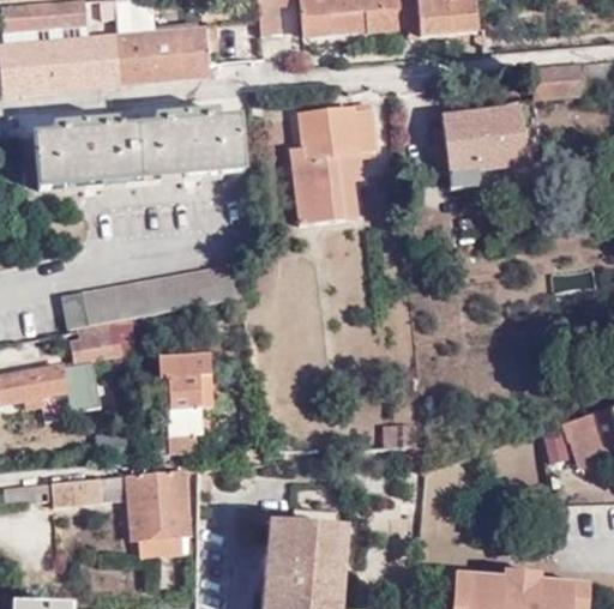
[(52,0),(4,4),(5,31),(85,24),(83,0),(52,0)]
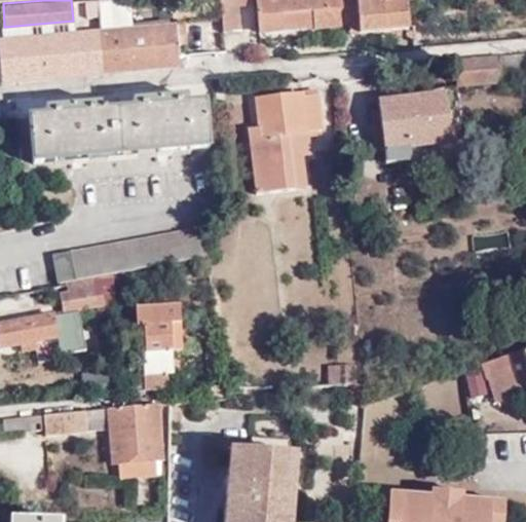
[(241,28),(238,0),(220,0),(223,30),(241,28)]
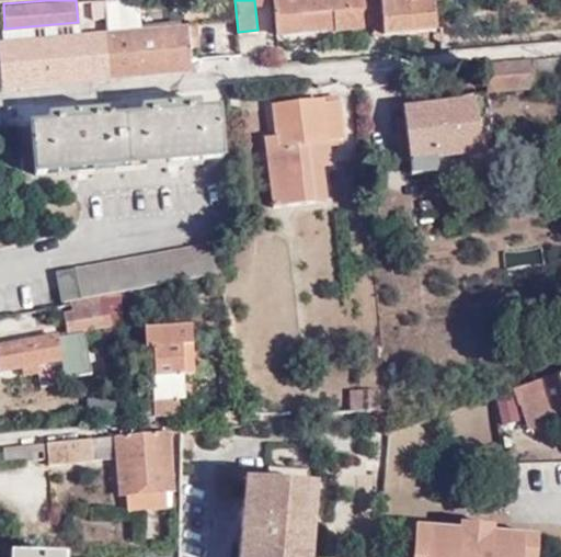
[(332,10),(333,27),(373,25),(381,24),(380,33),(434,29),(432,0),(273,0),(277,33),(302,31),(300,12),(332,10)]
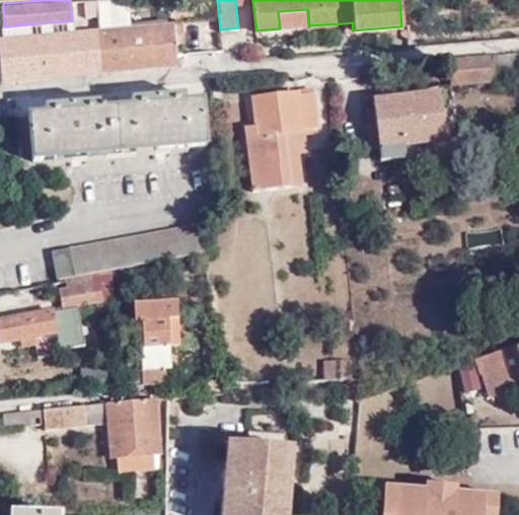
[(280,28),(308,25),(307,9),(278,11),(280,28)]
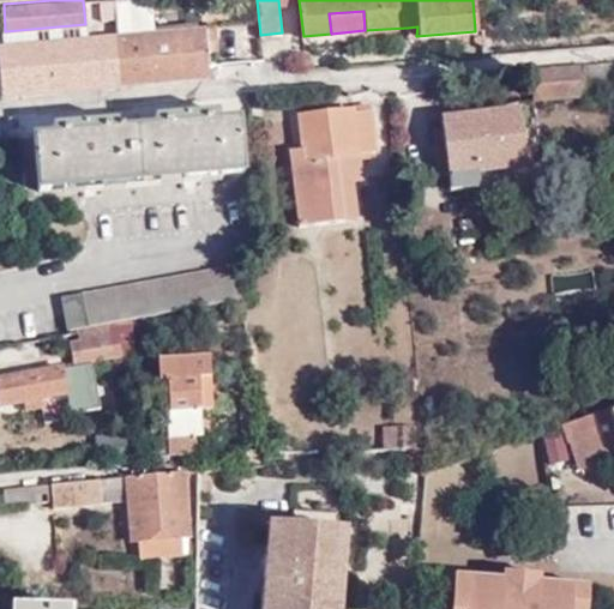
[(85,24),(5,31),(6,44),(86,37),(85,24)]
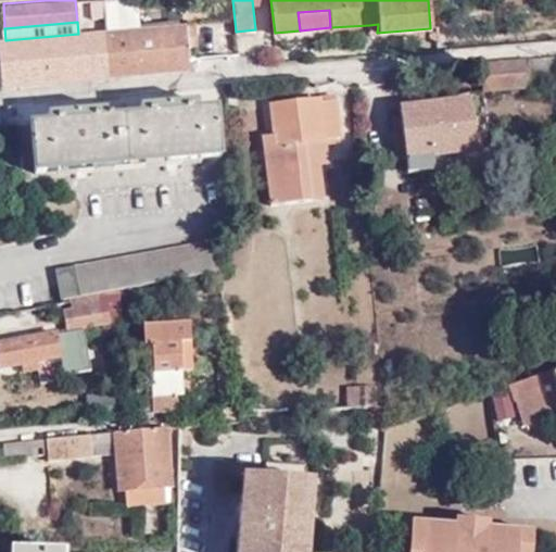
[(185,24),(105,32),(109,74),(188,66),(185,24)]
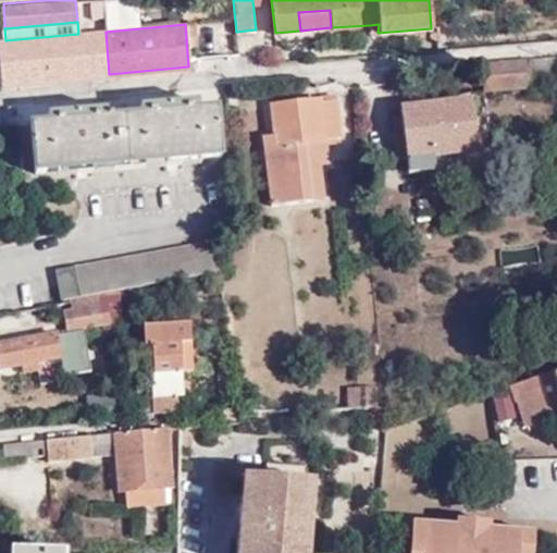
[(109,74),(106,32),(78,34),(83,76),(109,74)]
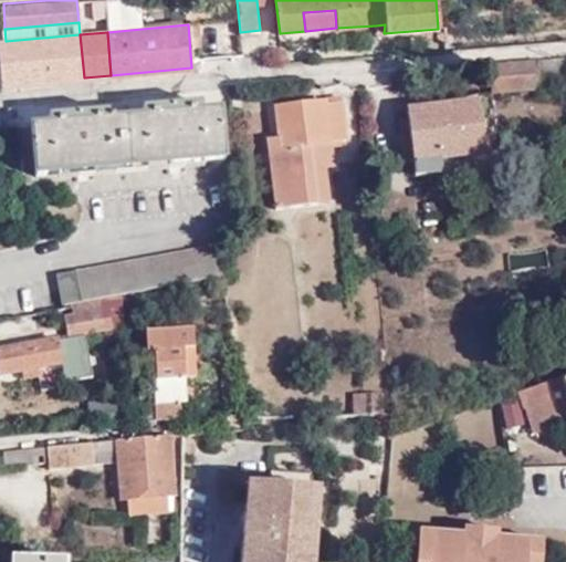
[(84,77),(80,34),(6,41),(0,41),(0,51),(3,84),(84,77)]
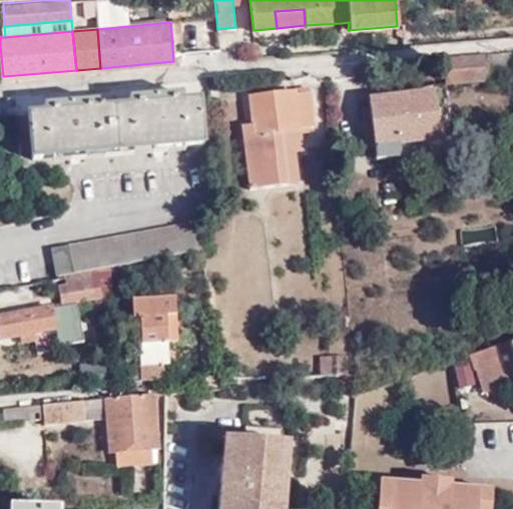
[(512,49),(485,52),(487,66),(512,63),(512,49)]
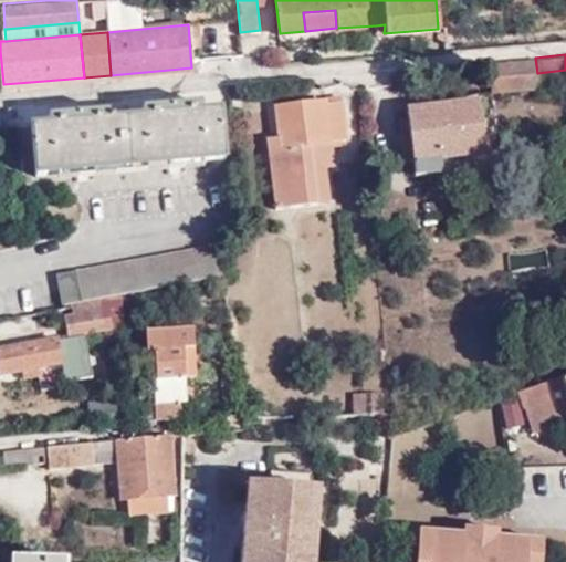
[(537,84),(537,73),(535,58),(491,62),(492,89),(537,84)]
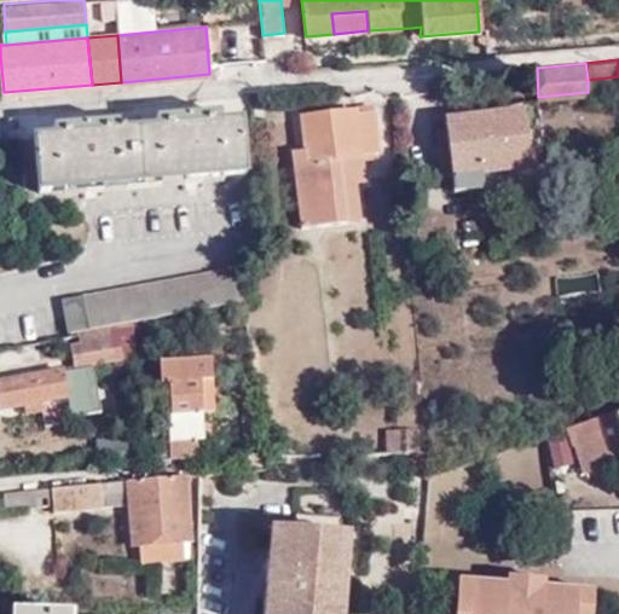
[(522,108),(532,108),(532,99),(495,103),(495,110),(447,116),(449,125),(455,173),(456,186),(531,179),(527,145),(522,108)]
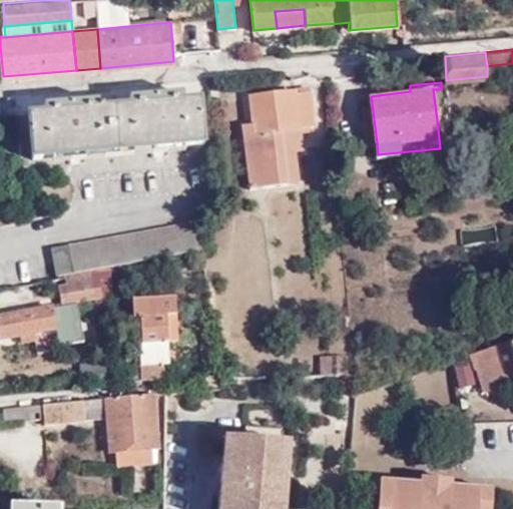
[(298,89),(249,94),(252,121),(253,130),(281,127),(302,124),(317,123),(313,88),(298,89)]
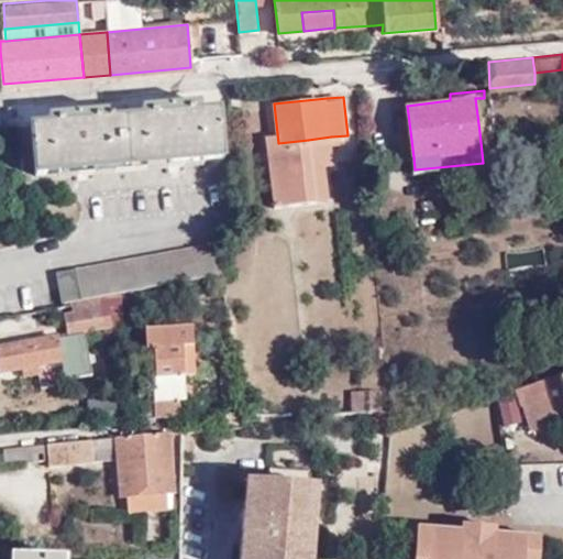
[(492,130),(487,97),(484,98),(475,98),(479,132),(492,130)]
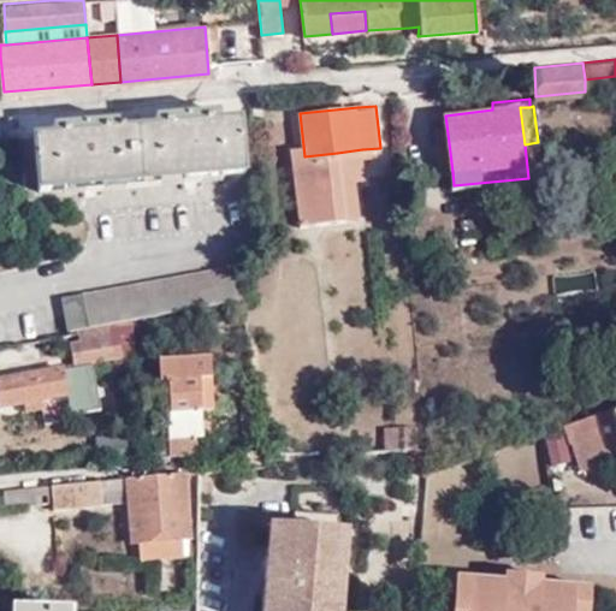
[(53,132),(34,134),(37,188),(242,168),(238,118),(218,119),(218,108),(154,113),(154,124),(118,126),(117,117),(53,122),(53,132)]
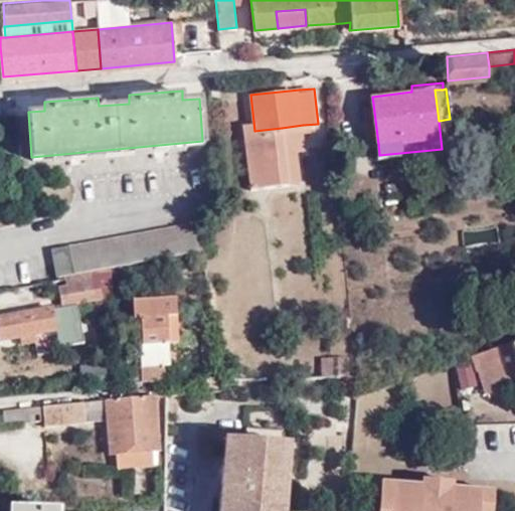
[(378,144),(373,104),(362,105),(368,145),(378,144)]
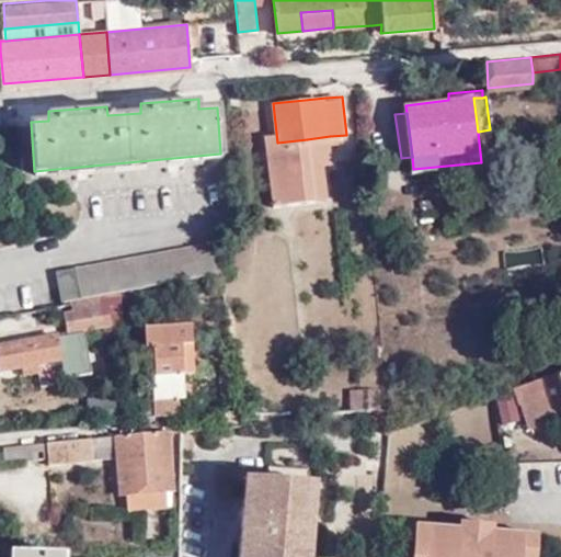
[(277,143),(276,133),(265,135),(273,204),(313,199),(307,139),(277,143)]
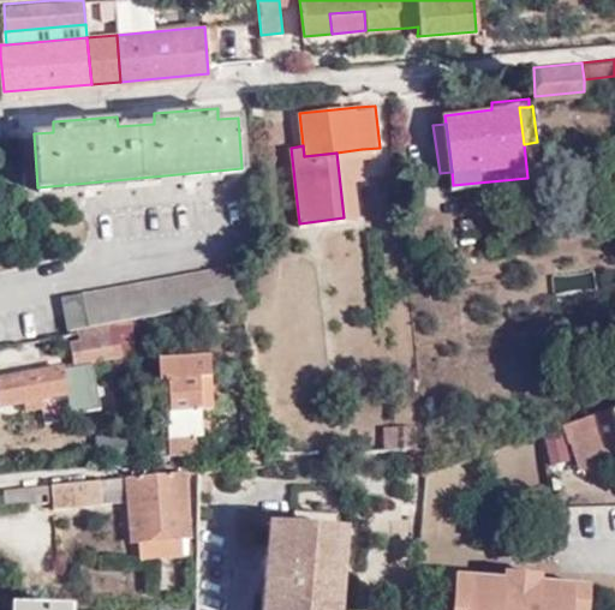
[(364,178),(362,149),(336,153),(344,217),(358,217),(354,179),(364,178)]
